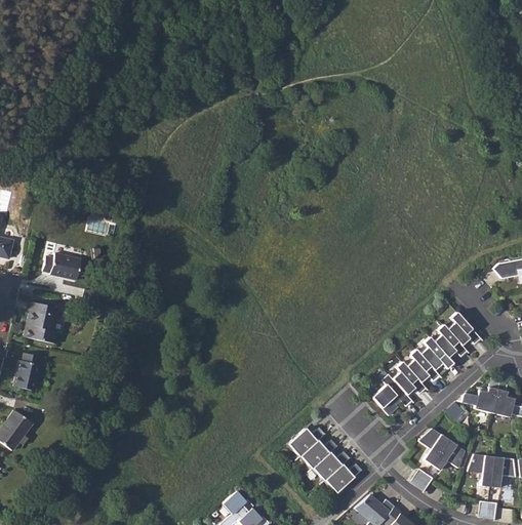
[(0,255),(11,258),(15,240),(0,236),(0,233),(3,218),(0,216),(0,255)]
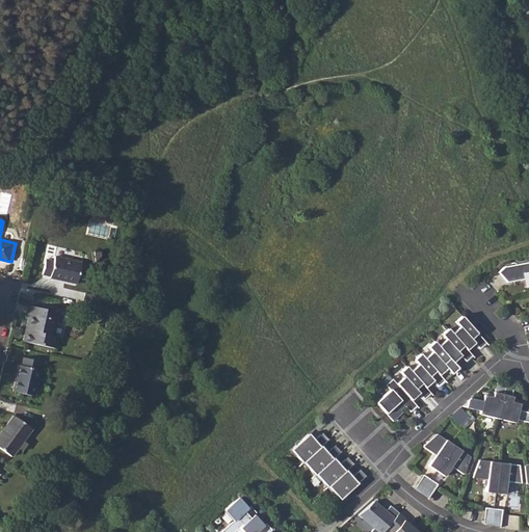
[(50,259),(46,274),(53,276),(53,277),(79,284),(84,263),(57,257),(56,261),(50,259)]
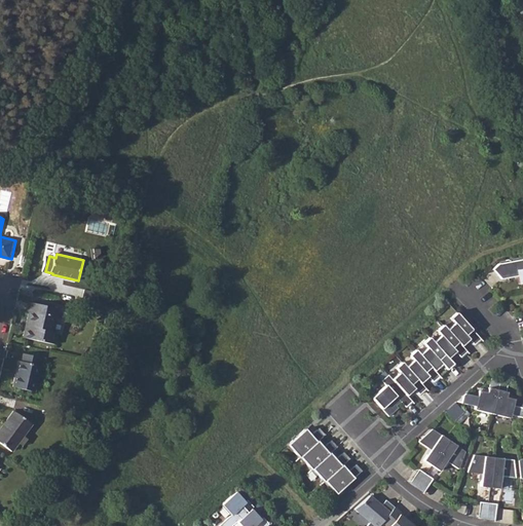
[(522,260),(501,264),(495,269),(503,279),(521,275),(522,284),(522,260)]
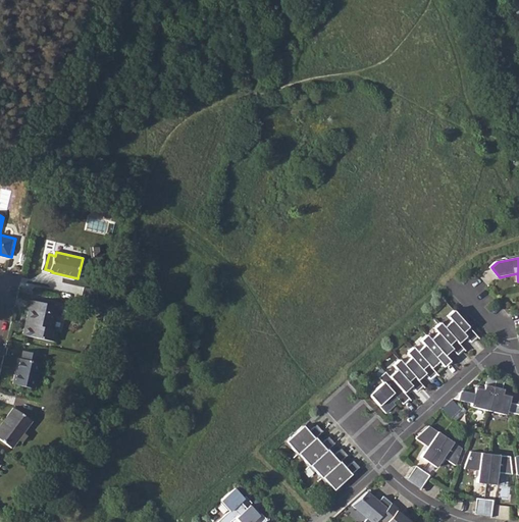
[(33,309),(27,334),(57,342),(60,330),(55,328),(61,306),(33,300),(31,308),(33,309)]
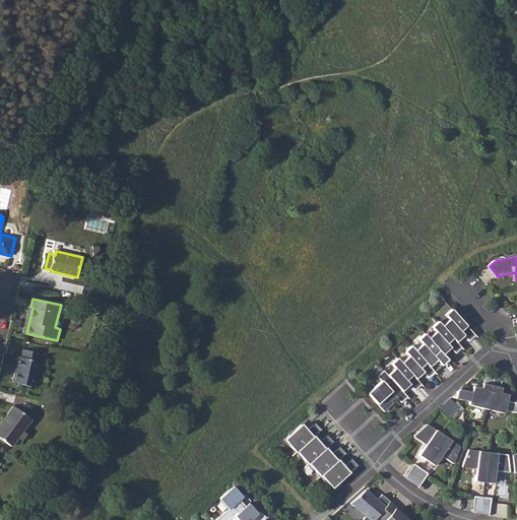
[(452,319),(445,325),(460,341),(467,334),(472,340),(478,335),(454,309),(448,314),(452,319)]
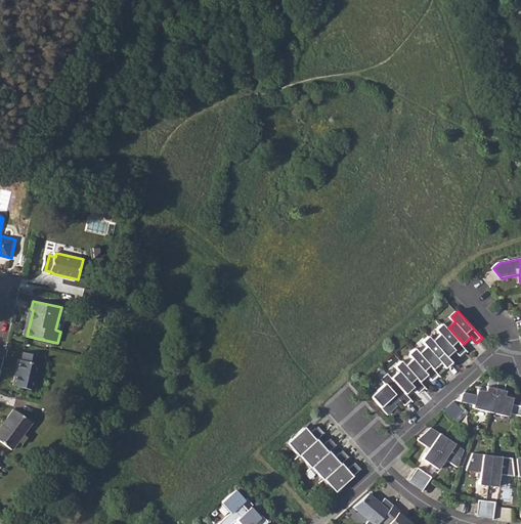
[(441,334),(435,340),(449,356),(457,350),(462,355),(469,349),(464,344),(448,328),(444,322),(437,329),(441,334)]
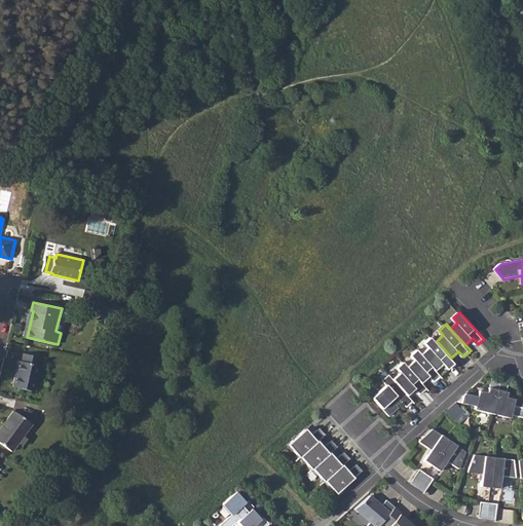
[(430,347),(422,353),(438,370),(445,364),(450,369),(456,363),(451,358),(437,341),(433,336),(425,343),(430,347)]
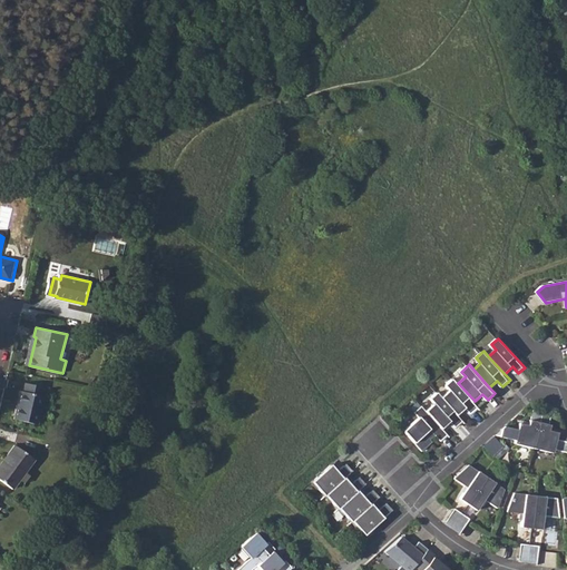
[(451,390),(443,396),(459,414),(467,408),(472,414),(480,408),(475,401),(458,383),(453,379),(447,385),(451,390)]
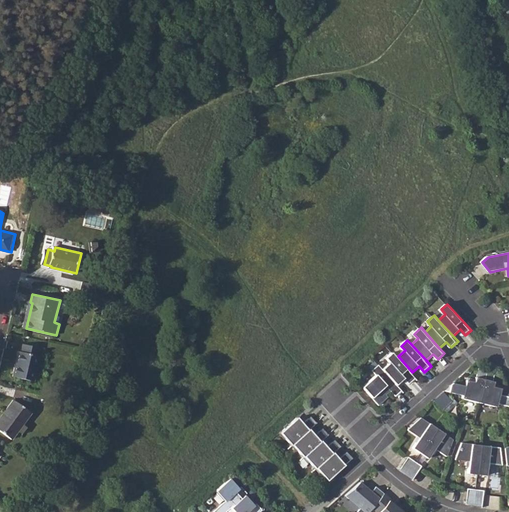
[(21,351),(15,376),(36,381),(42,355),(40,355),(41,348),(25,344),(24,351),(21,351)]
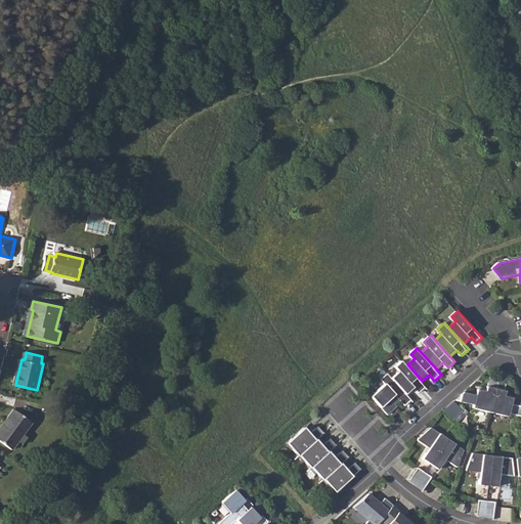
[(400,370),(393,378),(408,394),(416,387),(421,393),(427,387),(422,381),(407,364),(403,360),(396,366),(400,370)]
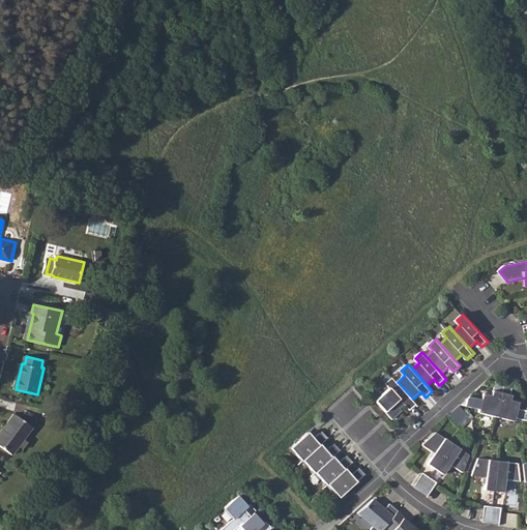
[(391,388),(377,401),(387,412),(402,400),(411,410),(418,404),(413,399),(398,382),(393,377),(387,383),(391,388)]
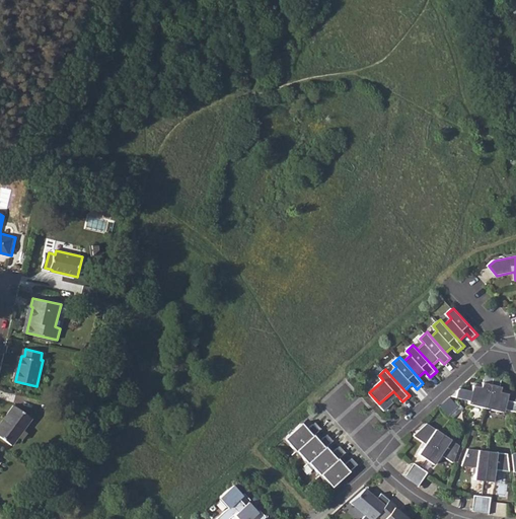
[(488,408),(494,385),(485,383),(483,387),(474,385),(473,391),(461,388),(458,390),(456,397),(470,400),(470,403),(488,408)]
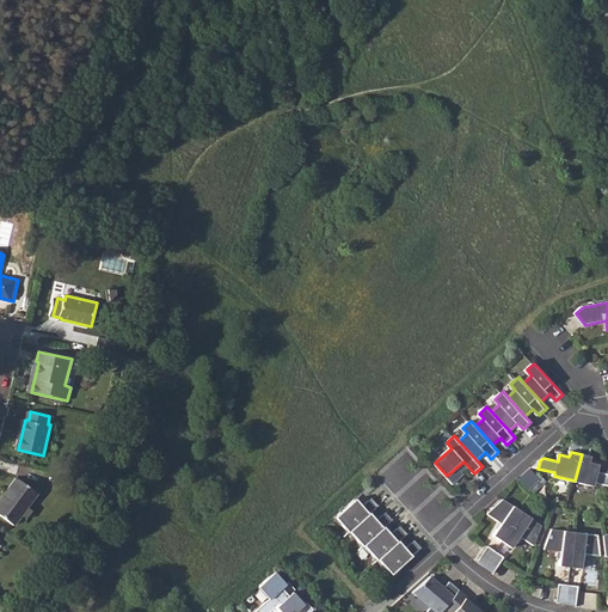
[(593,457),(582,454),(575,481),(596,487),(597,483),(607,484),(607,472),(600,471),(601,465),(591,463),(593,457)]
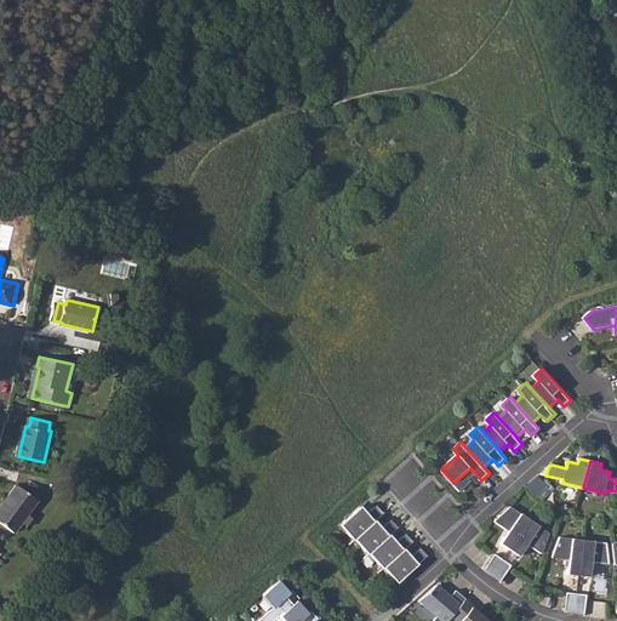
[(18,485),(0,510),(0,519),(17,533),(40,501),(18,485)]
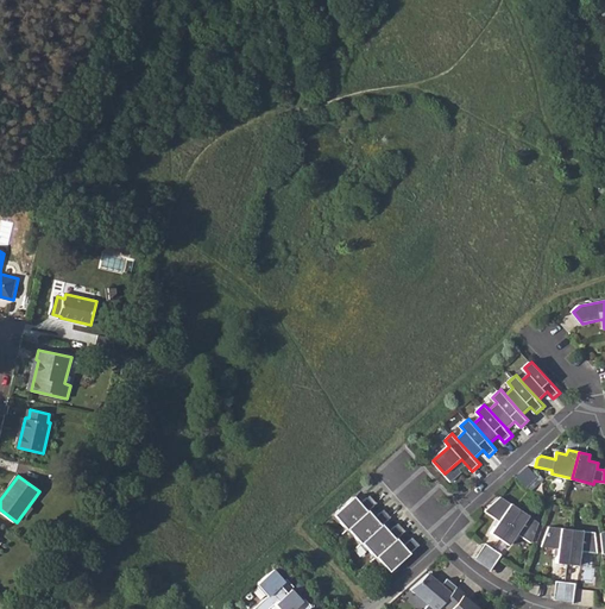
[(352,528),(371,512),(377,506),(369,497),(363,504),(355,497),(335,515),(347,528),(350,526),(352,528)]
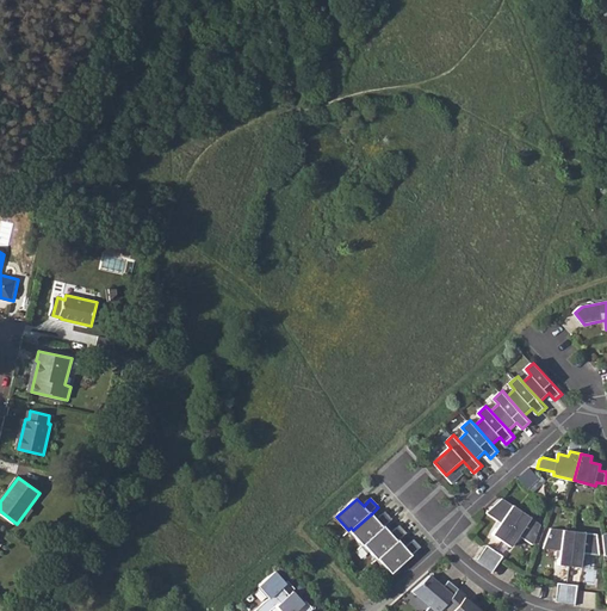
[(495,535),(503,541),(524,511),(505,499),(489,512),(503,523),(495,535)]
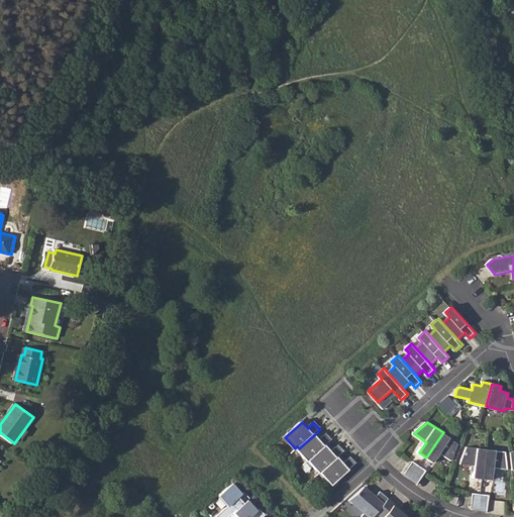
[(459,444),(443,432),(426,457),(434,463),(441,452),(453,461),(459,444)]
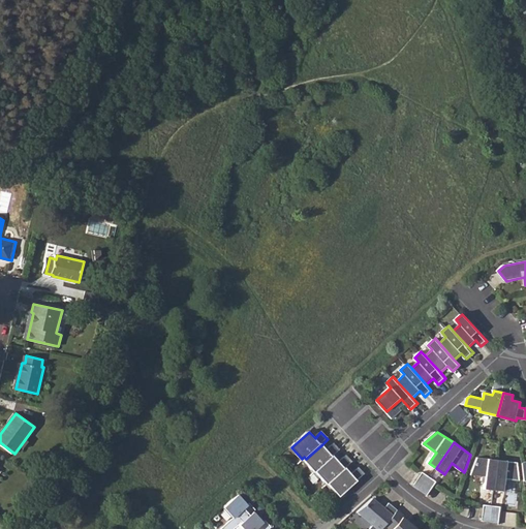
[(317,471),(334,456),(340,450),(334,444),(328,450),(322,444),(306,459),(305,460),(314,471),(316,469),(317,471)]
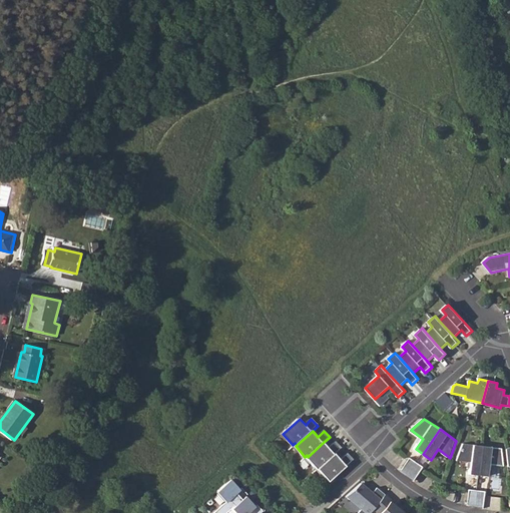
[(318,466),(320,468),(336,454),(341,449),(336,443),(330,448),(324,442),(308,457),(307,458),(317,468),(318,466)]
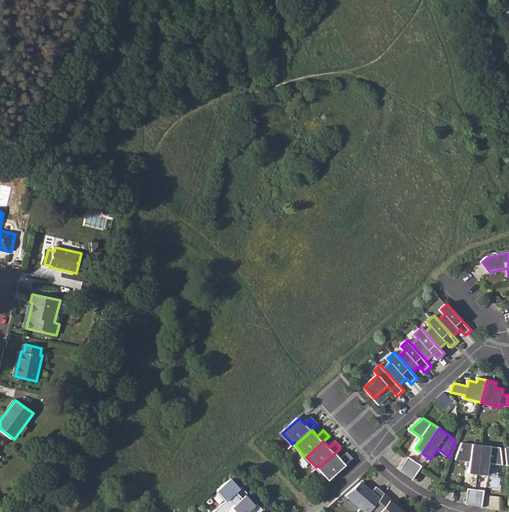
[(483,445),(464,443),(457,460),(471,461),(470,474),(479,475),(483,445)]
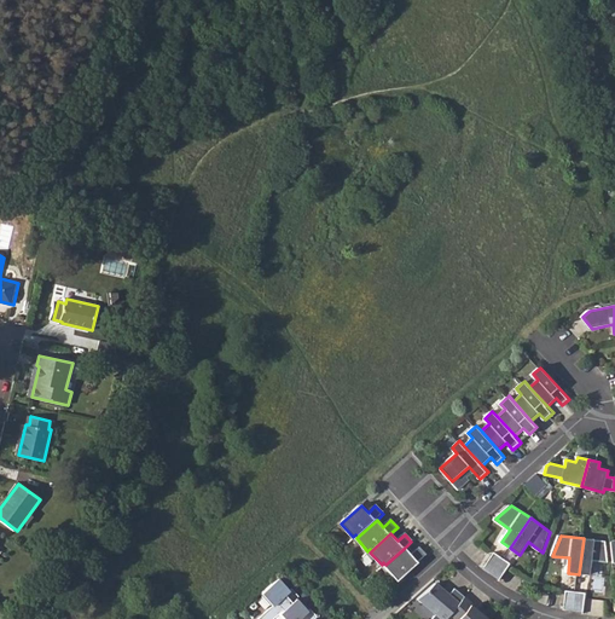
[(607,541),(584,538),(579,574),(591,576),(592,561),(610,563),(607,541)]
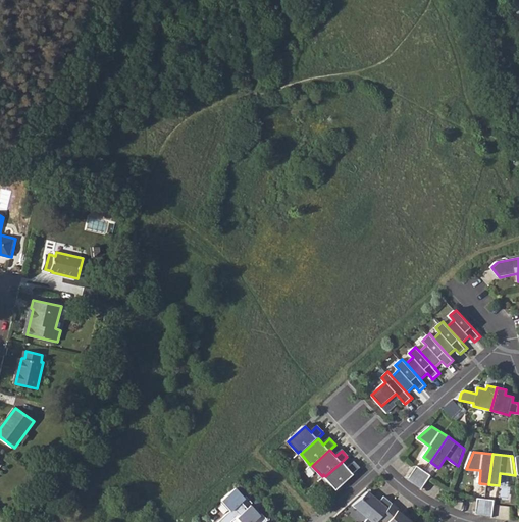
[(348,468),(342,462),(325,476),(324,477),(336,490),(360,469),(354,462),(348,468)]
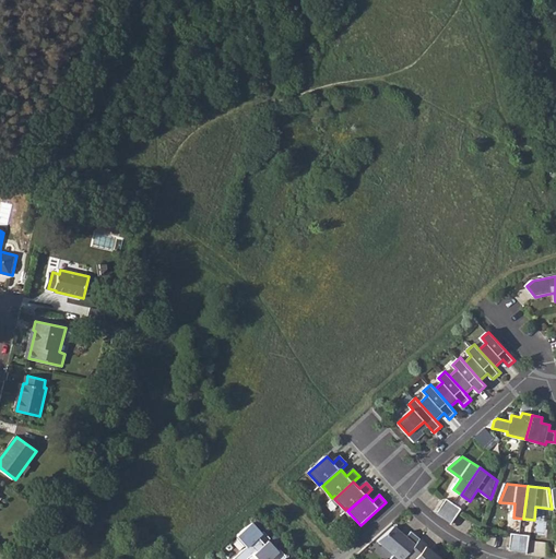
[(448,499),(438,513),(446,519),(456,504),(448,499)]
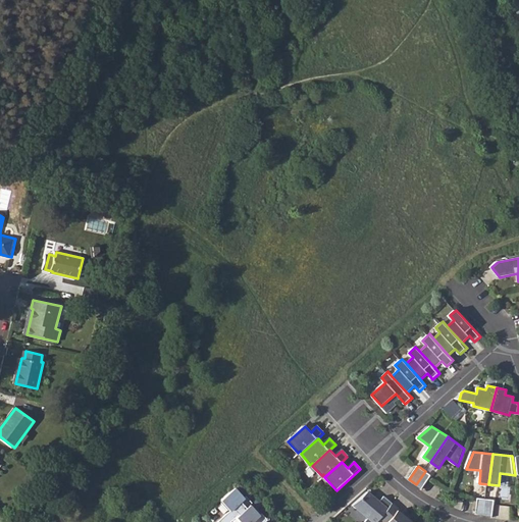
[(425,471),(416,484),(423,489),(431,475),(425,471)]
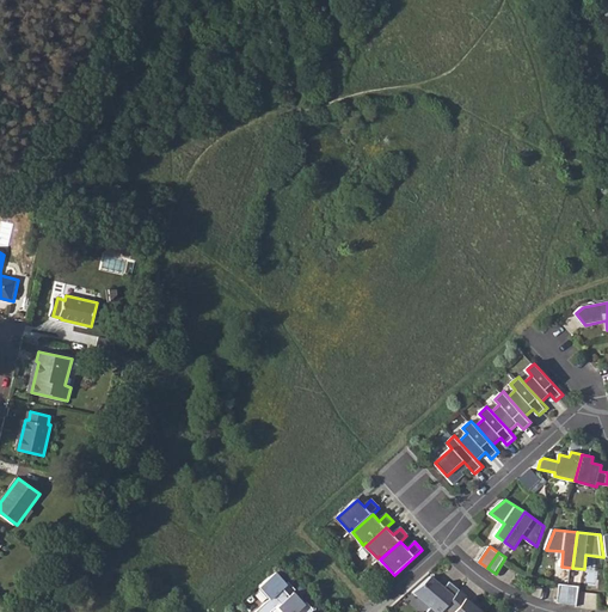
[(283,588),(272,576),(257,589),(269,601),(257,611),(272,611),(277,609),(280,611),(309,611),(305,606),(301,609),(290,597),(294,594),(287,586),(283,588)]
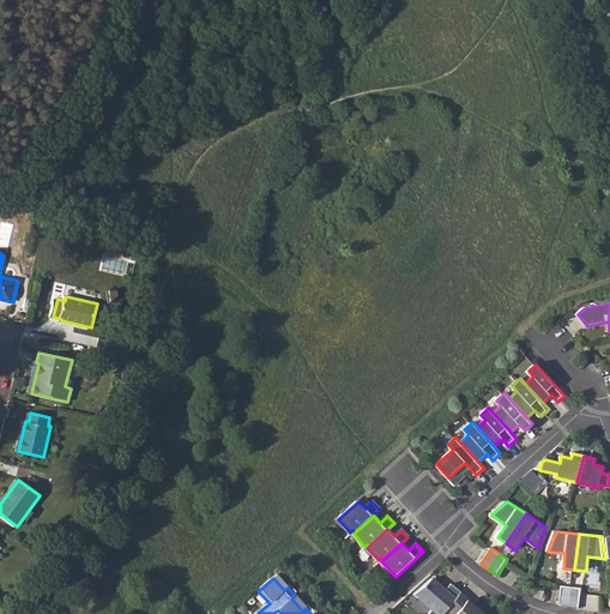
[(464,593),(453,583),(448,590),(434,578),(417,595),(439,613),(444,613),(448,609),(464,593)]
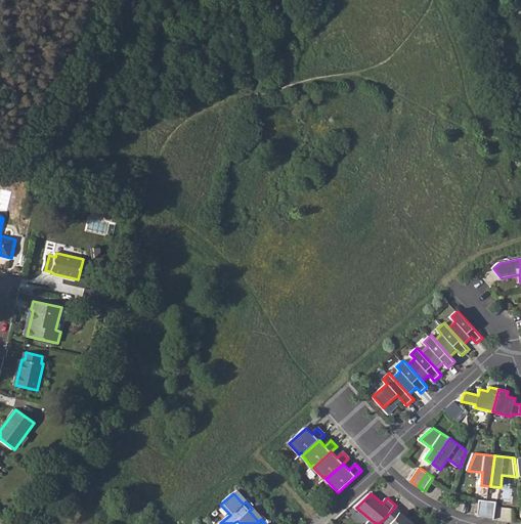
[(489,501),(480,500),(478,517),(487,517),(489,501)]
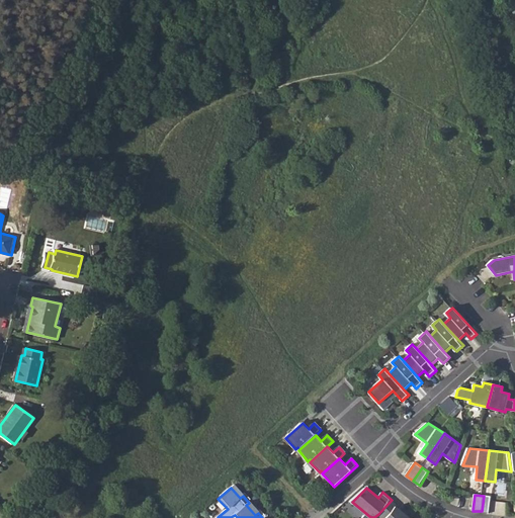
[(492,497),(484,496),(482,511),(490,512),(492,497)]
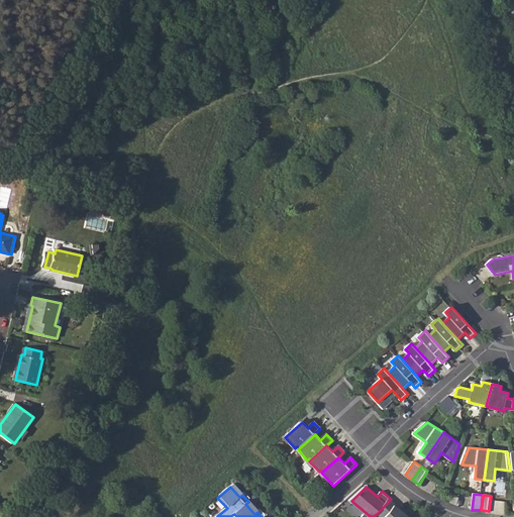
[(397,504),(391,499),(378,513),(382,516),(412,516),(401,508),(400,509),(396,506),(397,504)]
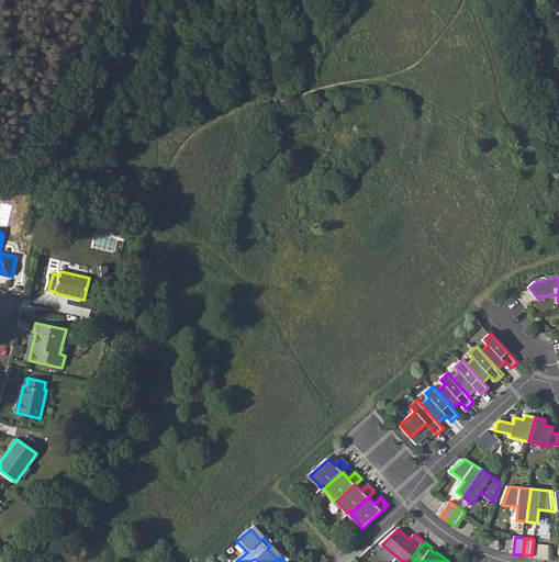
All buildings are outlined.
